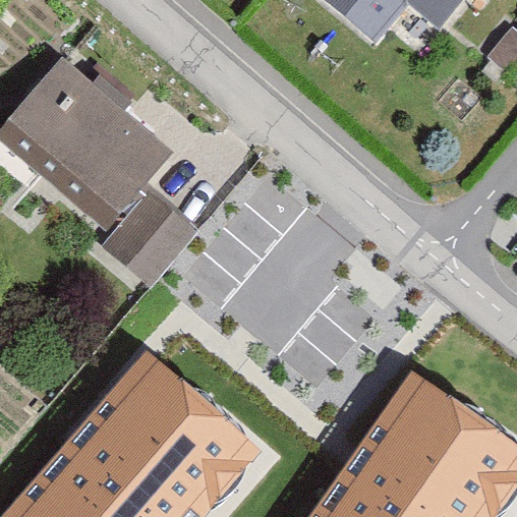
[(380,0),(429,47),(472,0),(380,0)]
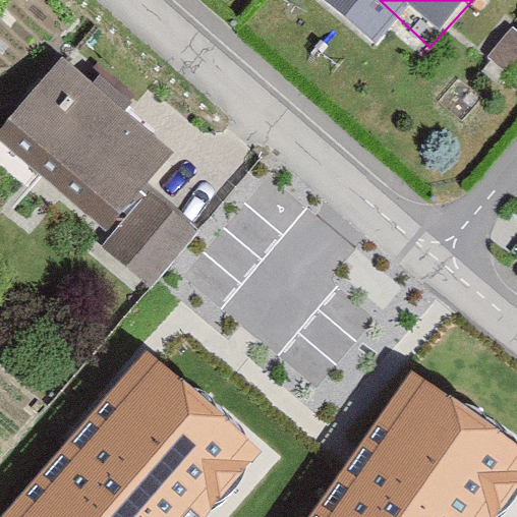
[(74,61),(2,139),(110,237),(182,159),(74,61)]
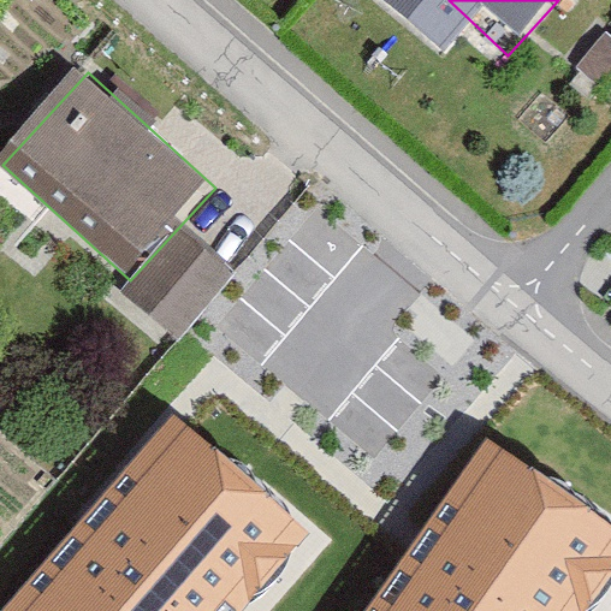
[(190,350),(247,283),(185,231),(129,298),(190,350)]
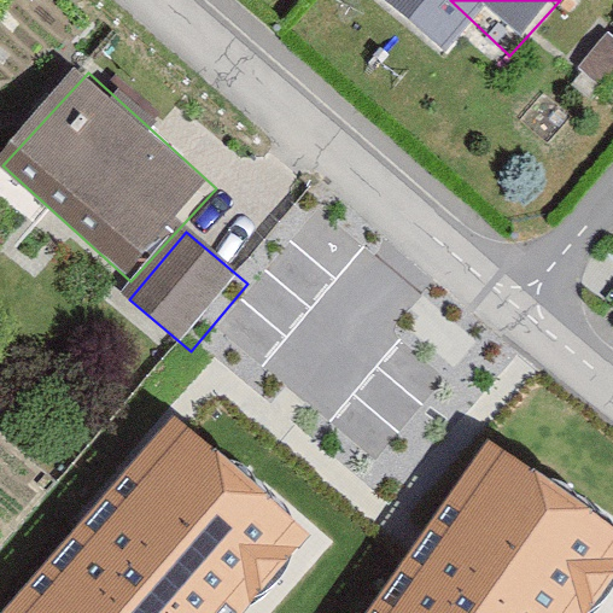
[(176,412),(0,611),(0,612),(212,612),(297,515),(176,412)]
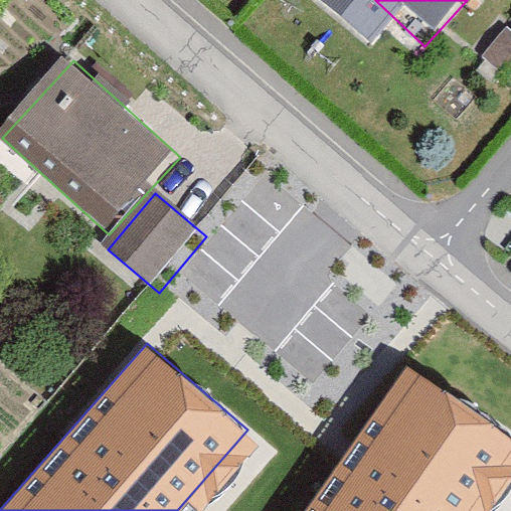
[(471,510),(510,454),(510,437),(405,365),(305,510),(471,510)]
